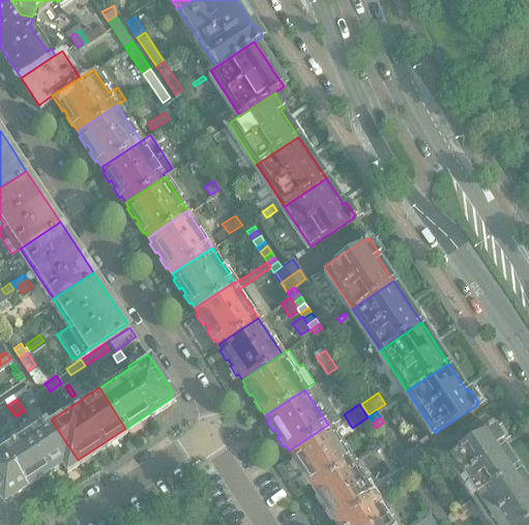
[(78,460),(51,419),(41,426),(37,418),(0,441),(0,449),(24,486),(60,462),(64,469),(78,460)]
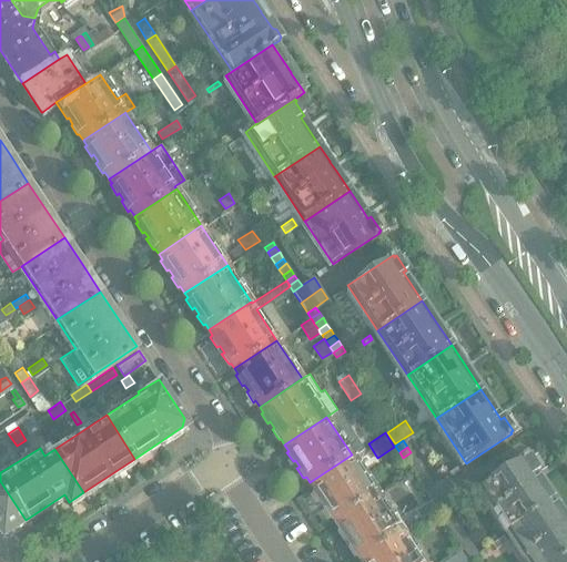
[(406,463),(415,458),(411,452),(403,458),(406,463)]
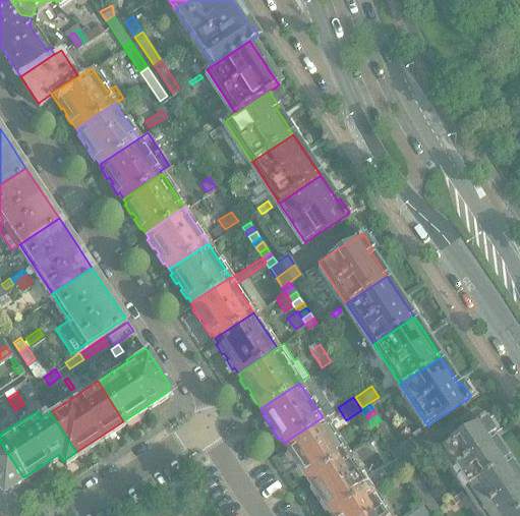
[(323,417),(284,443),(287,448),(285,449),(291,459),(294,457),(298,463),(295,465),(301,474),(303,472),(307,478),(346,453),(338,442),(323,417)]
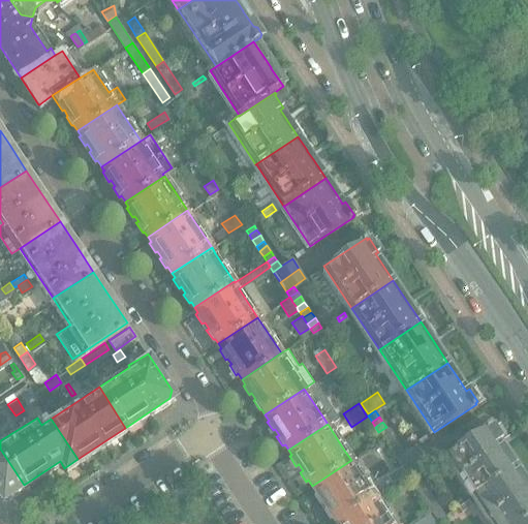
[(490,426),(490,425),(490,424),(446,453),(474,493),(516,466),(498,440),(501,438),(493,425),(490,426)]
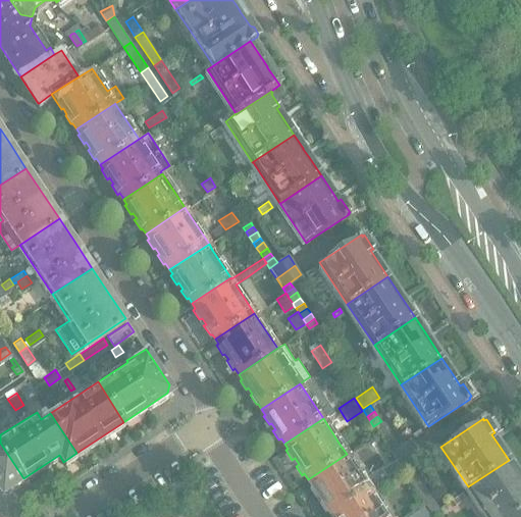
[(377,431),(384,426),(381,421),(373,426),(377,431)]
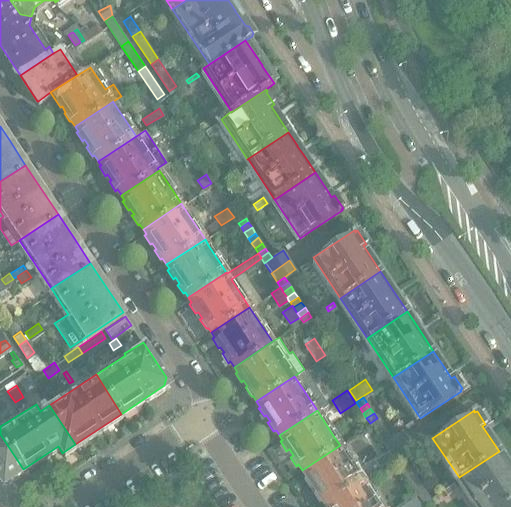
[(373,428),(381,423),(377,418),(370,423),(373,428)]
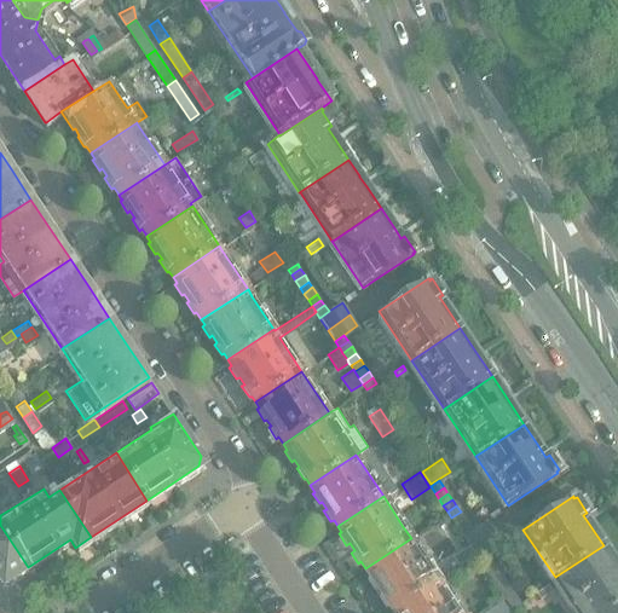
[(497,508),(487,514),(491,518),(500,512),(497,508)]
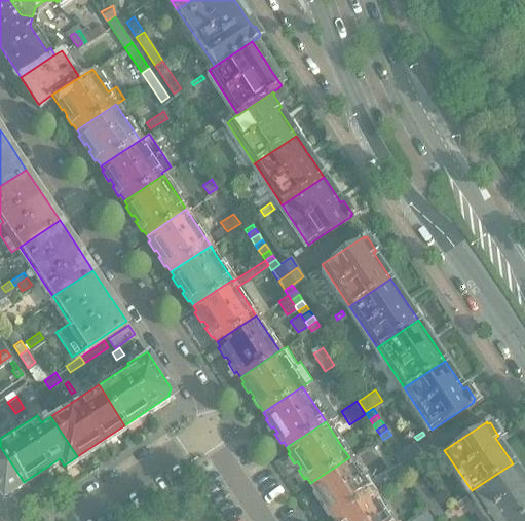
[(386,445),(395,440),(391,435),(383,440),(386,445)]
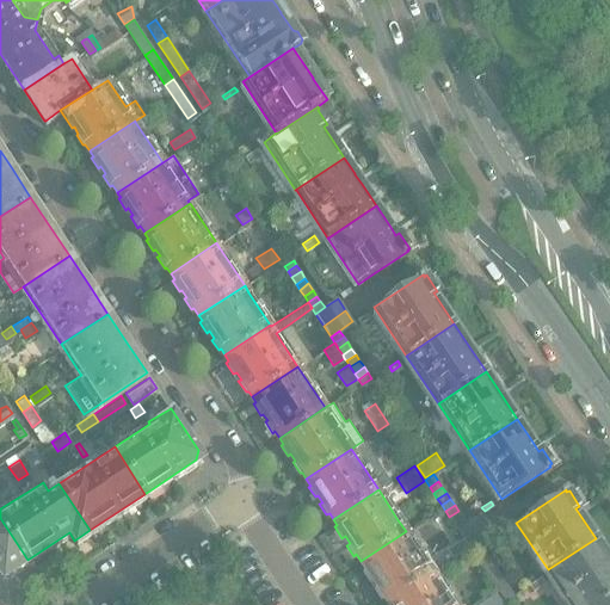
[(454,523),(462,517),(458,511),(449,517),(454,523)]
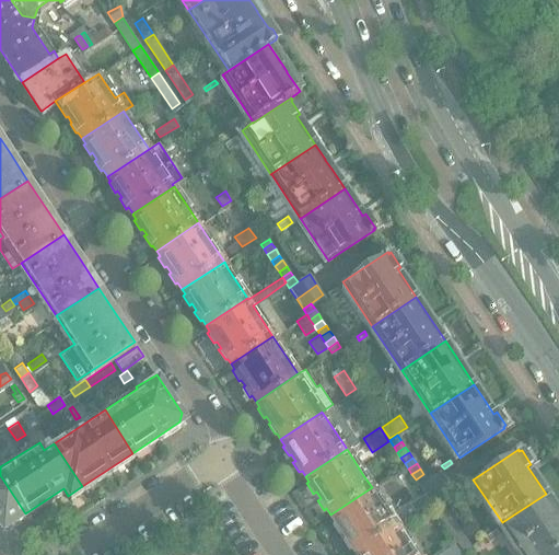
[(426,496),(446,483),(439,472),(427,480),(419,485),(426,496)]
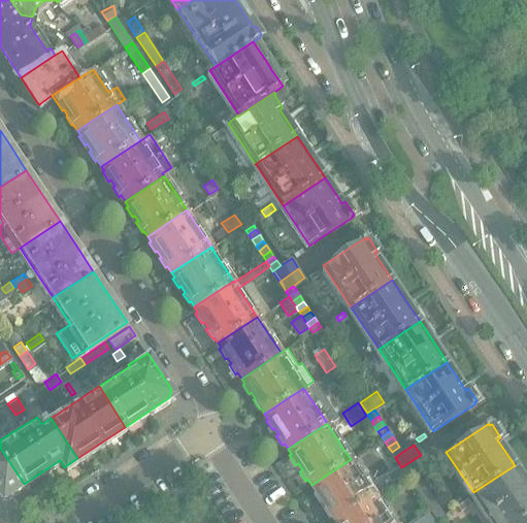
[(395,457),(402,452),(399,447),(392,452),(395,457)]
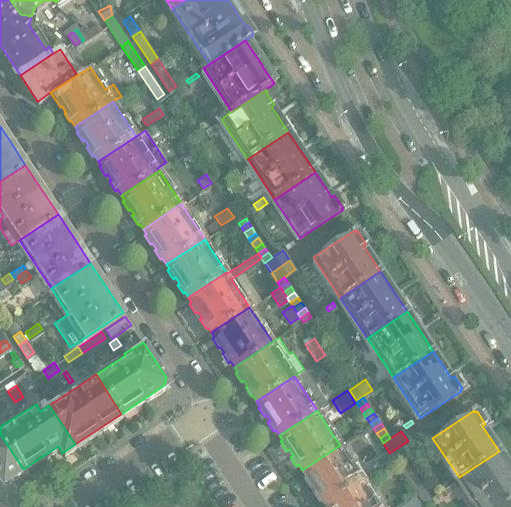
[(0,479),(6,480),(23,469),(0,434),(0,479)]
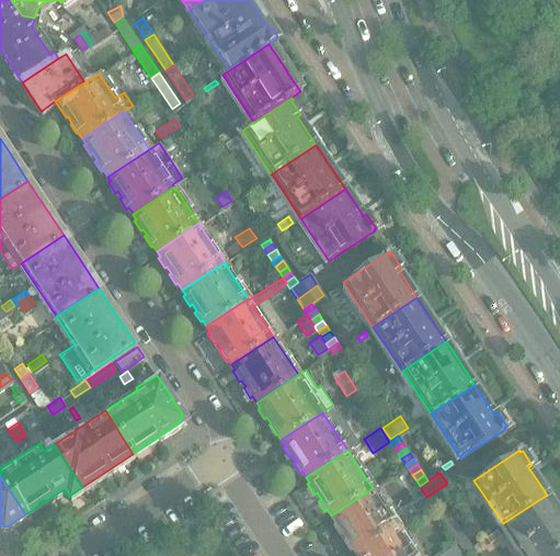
[(442,501),(454,494),(447,484),(426,497),(433,507),(442,501)]
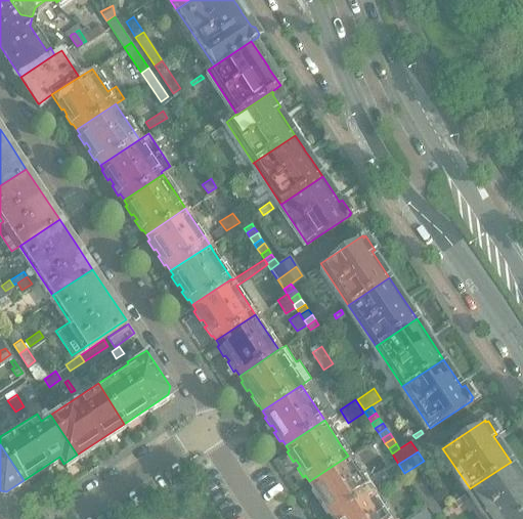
[(348,456),(309,481),(312,485),(310,487),(316,496),(318,495),(322,501),(320,503),(327,512),(329,511),(331,514),(332,516),(371,490),(348,456)]
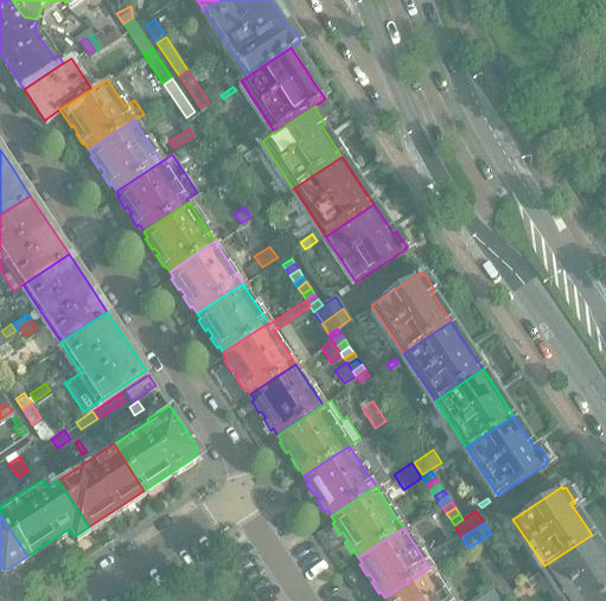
[(593,600),(605,593),(605,556),(604,554),(592,535),(544,566),(567,600),(593,600)]
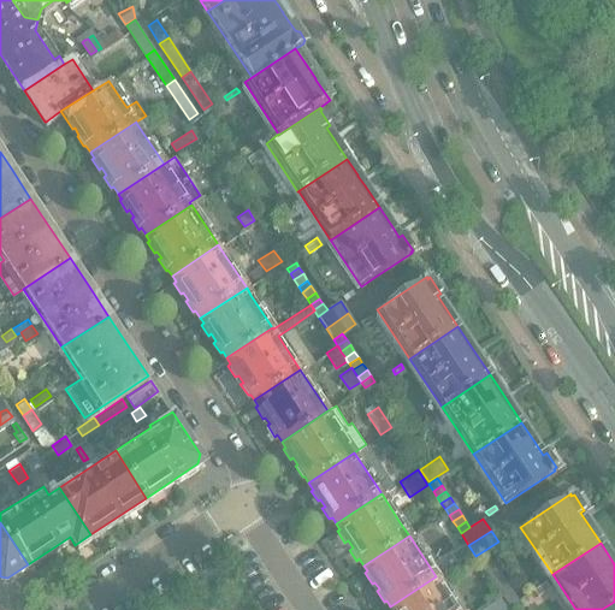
[(468,552),(462,544),(450,551),(456,560),(468,552)]
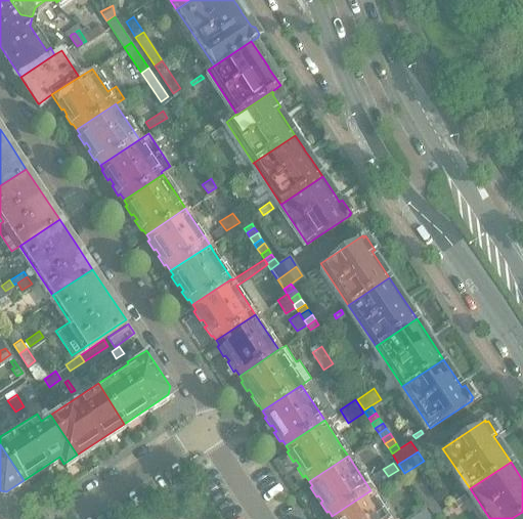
[(408,479),(416,474),(412,468),(404,473),(408,479)]
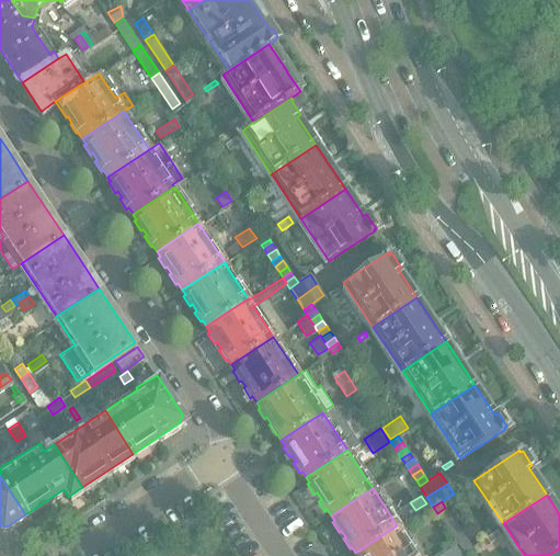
[(442,519),(449,513),(445,508),(437,513),(442,519)]
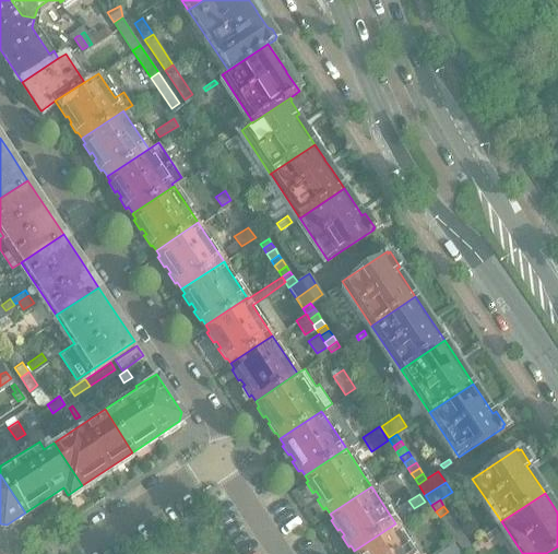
[(411,523),(419,517),(416,511),(406,518),(411,523)]
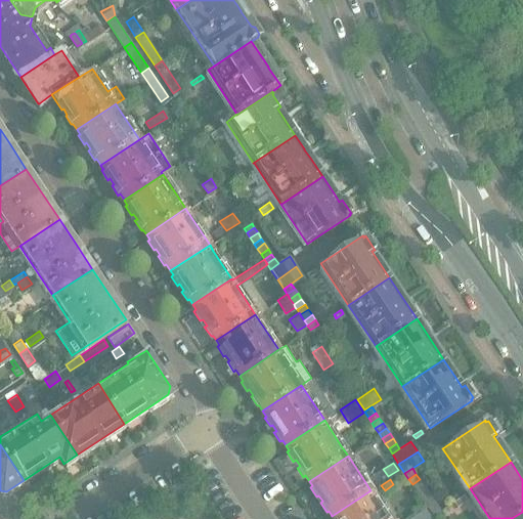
[(416,489),(423,484),(420,479),(412,484),(416,489)]
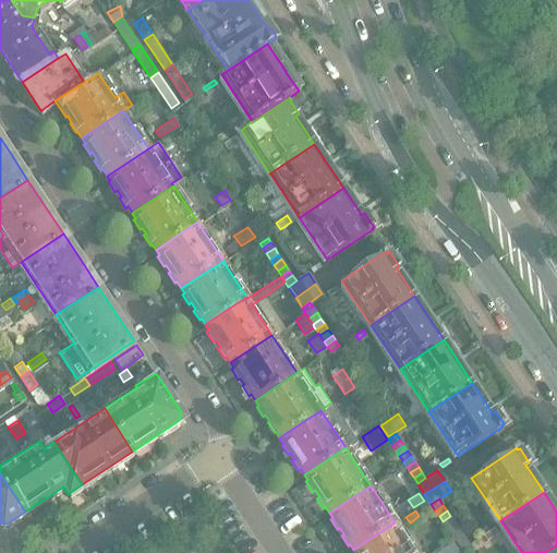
[(446,527),(455,521),(450,516),(443,521),(446,527)]
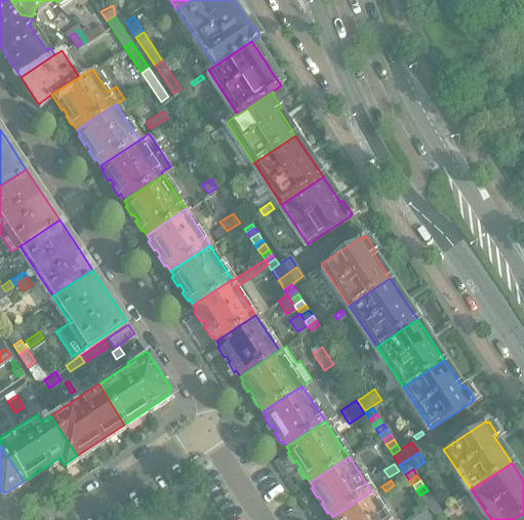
[(424,502),(431,496),(428,490),(419,495),(424,502)]
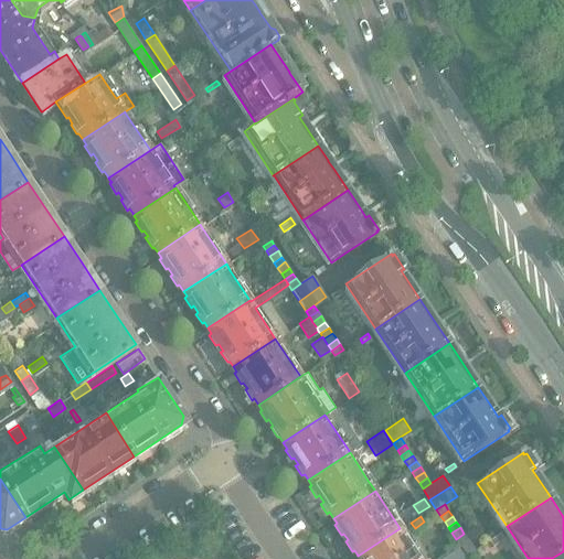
[(419,558),(400,528),(358,556),(359,557),(360,558),(419,558)]
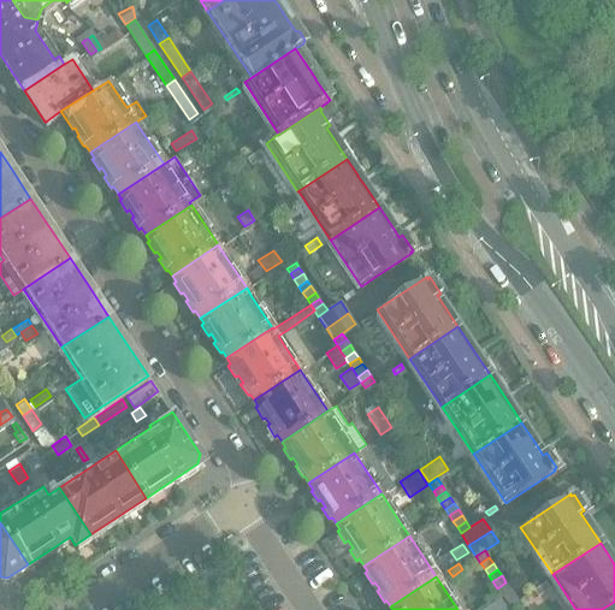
[(544,580),(532,588),(536,593),(548,586),(544,580)]
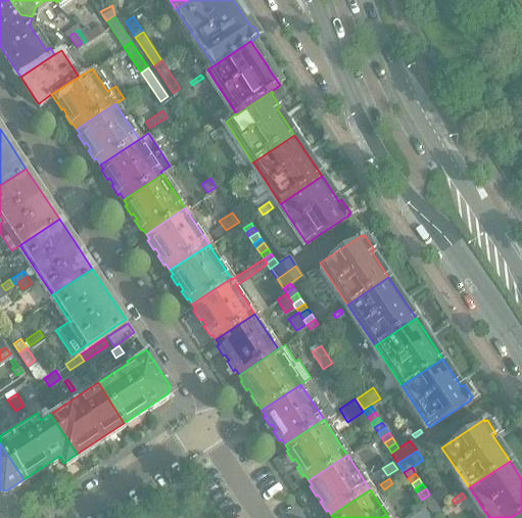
[(425,505),(433,499),(429,495),(422,500),(425,505)]
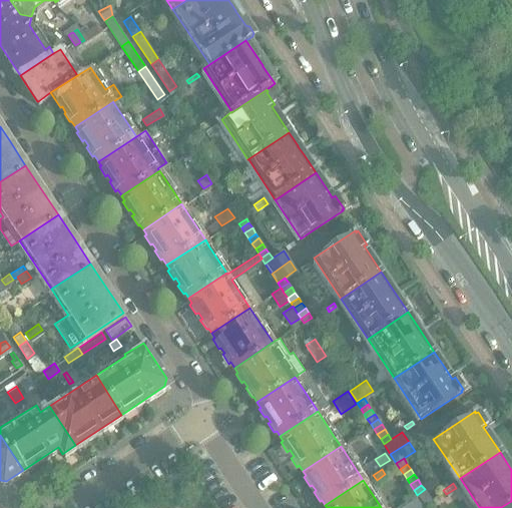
[(420,499),(427,494),(425,489),(417,495),(420,499)]
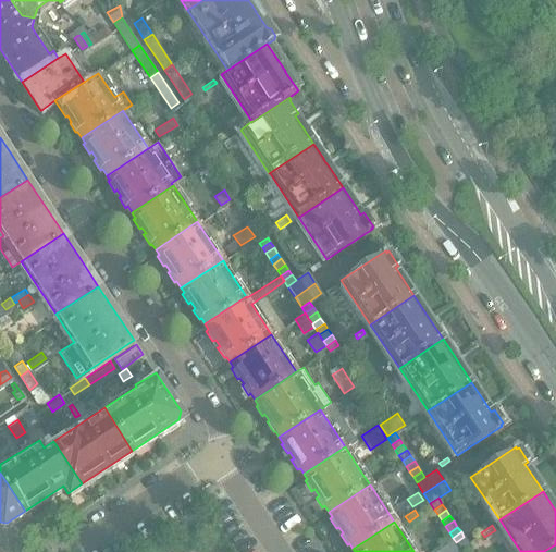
[(459,547),(467,541),(464,537),(456,542),(459,547)]
